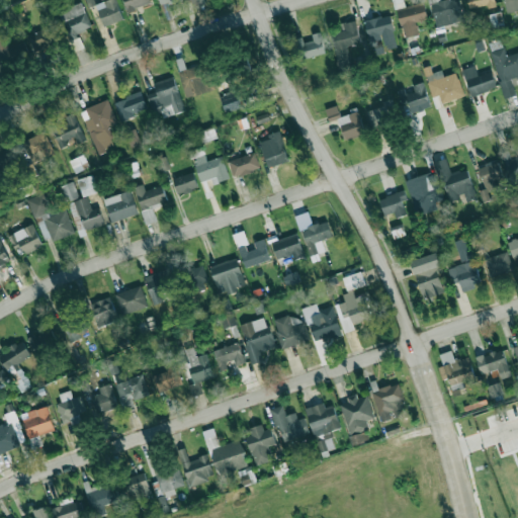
[(104,27),(123,19),(116,0),(107,0),(95,5),(104,27)]
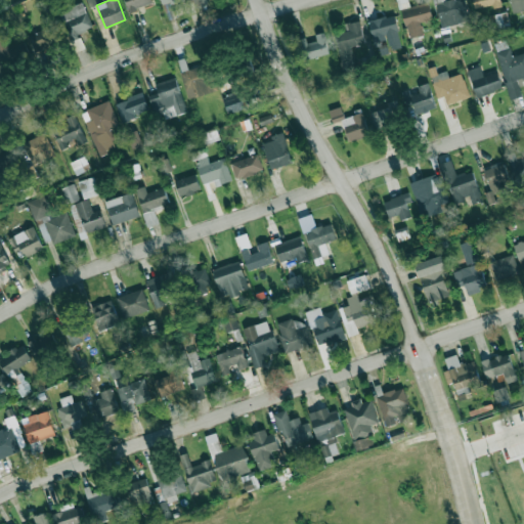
[(124,0),(127,11),(153,5),(150,0),(124,0)]
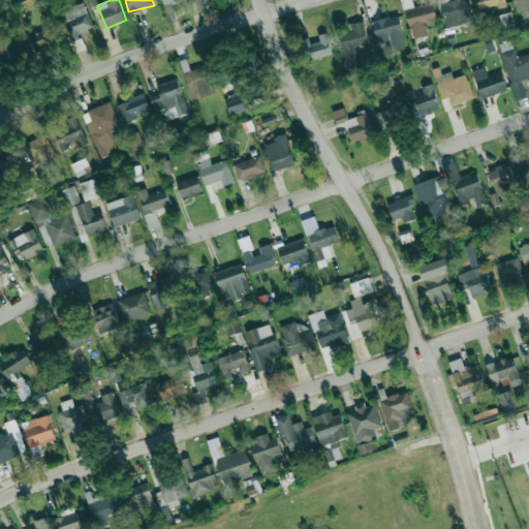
[(413,7),(411,0),(403,0),(412,39),(428,35),(425,23),(437,20),(433,2),(413,7)]
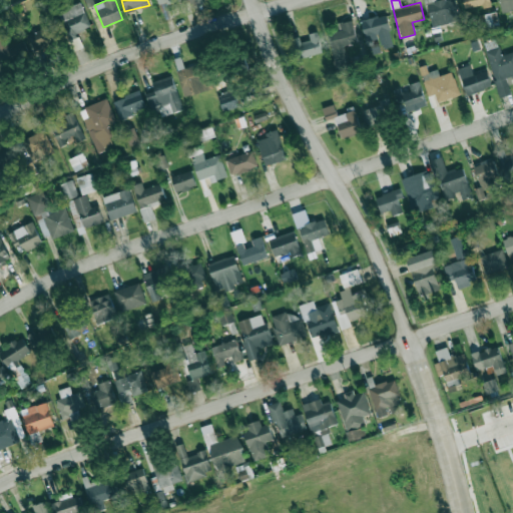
[(425,0),(431,26),(459,21),(455,0),(441,0),(437,1),(437,0),(425,0)]
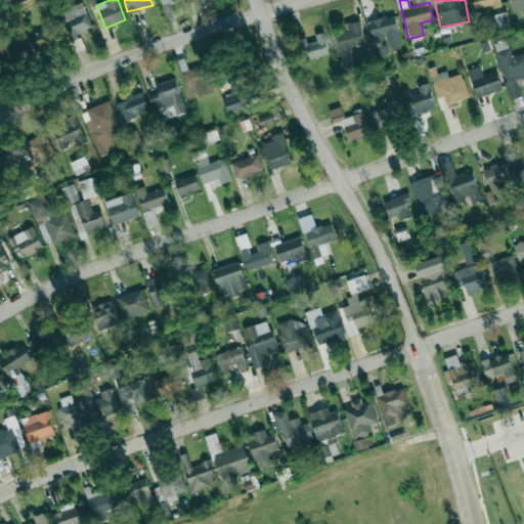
[(499,0),(472,0),(473,8),(500,6),(499,0)]
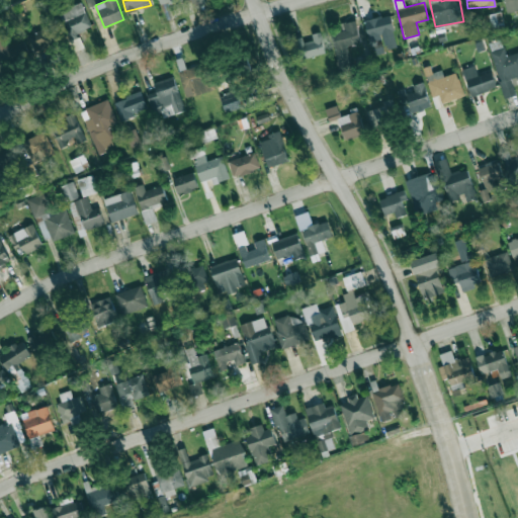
[(517,10),(517,0),(504,0),(508,13),(517,10)]
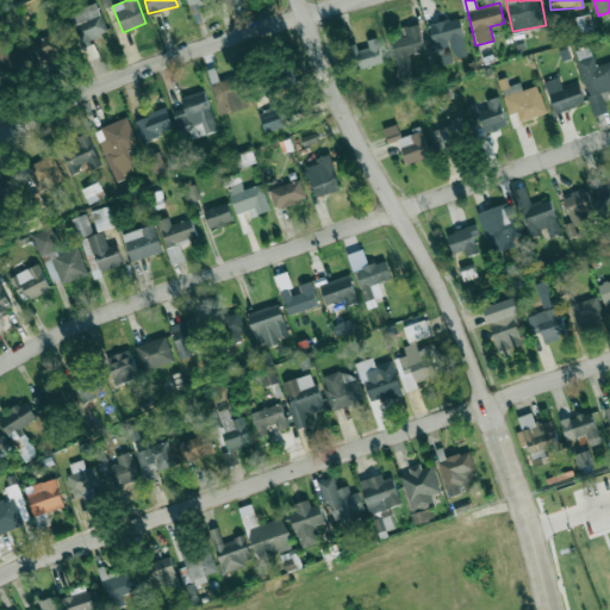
[(109,33),(97,4),(70,14),(82,44),(109,33)]
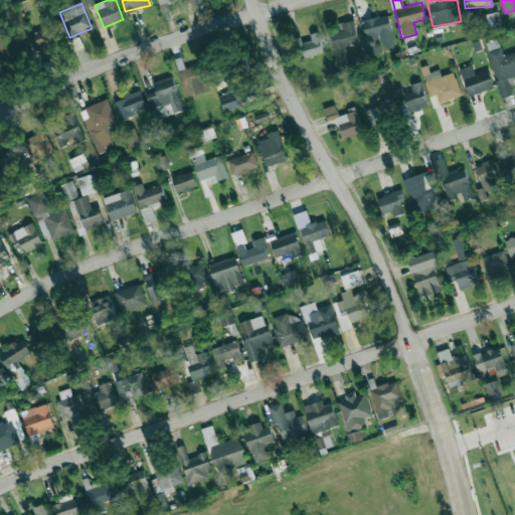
[(486,15),(489,30),(501,28),(498,12),(486,15)]
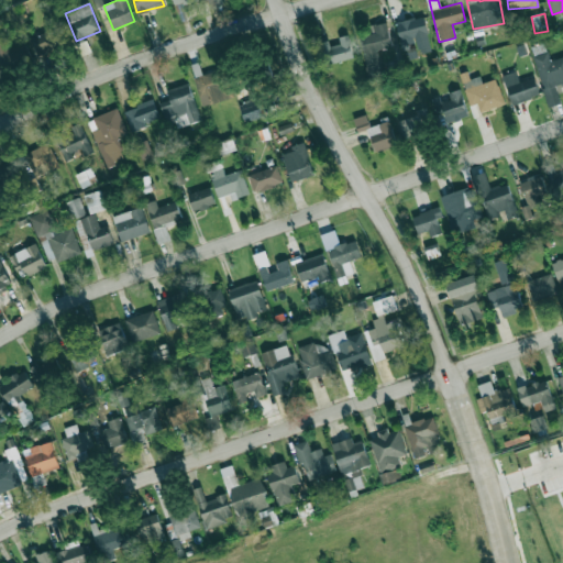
[(397,21),(401,52),(430,47),(426,17),(397,21)]
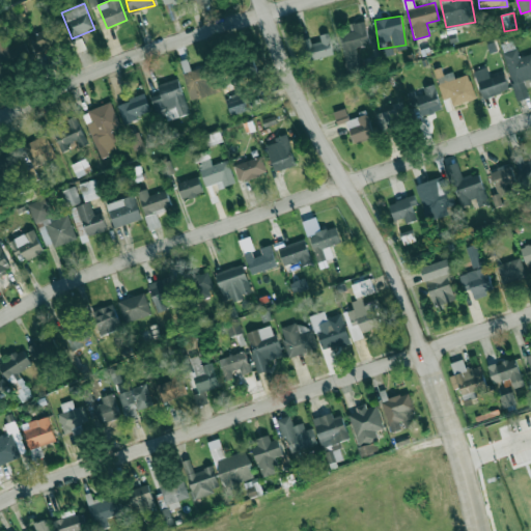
[(44,31),(31,34),(35,53),(60,47),(54,20),(42,22),(44,31)]
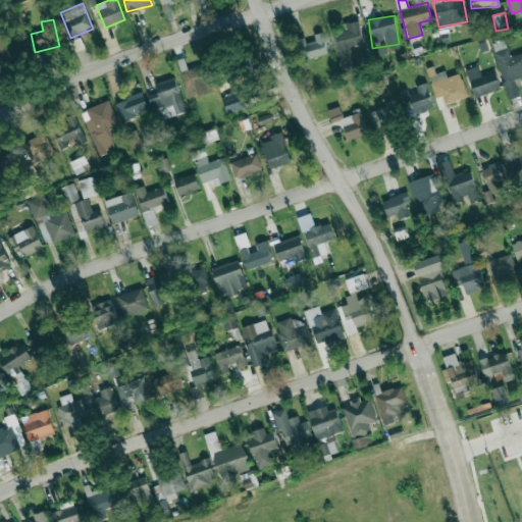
[(364,44),(359,20),(344,23),(346,32),(333,35),(343,77),(357,74),(351,46),(364,44)]
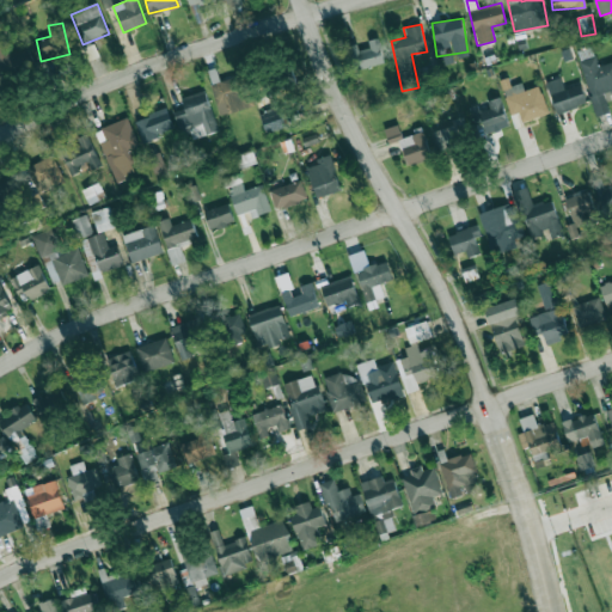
[(368,40),(369,46),(350,49),(353,68),(384,65),(380,38),(368,40)]
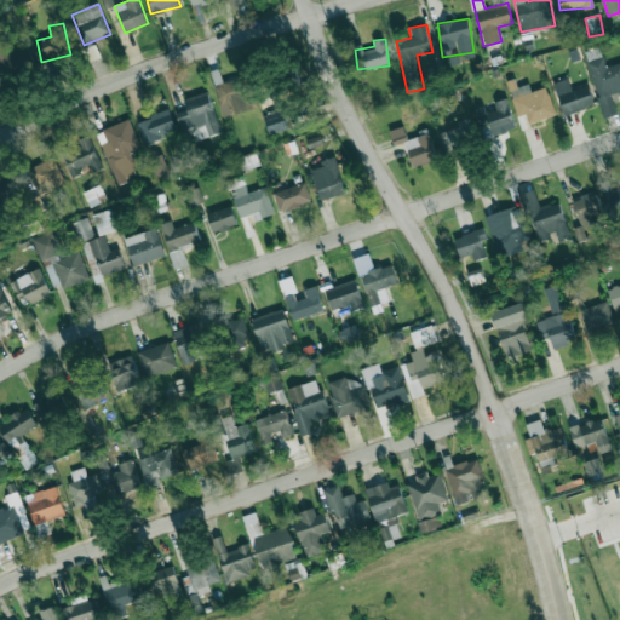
[(12,57),(6,44),(0,46),(0,70),(5,81),(38,65),(30,50),(12,57)]
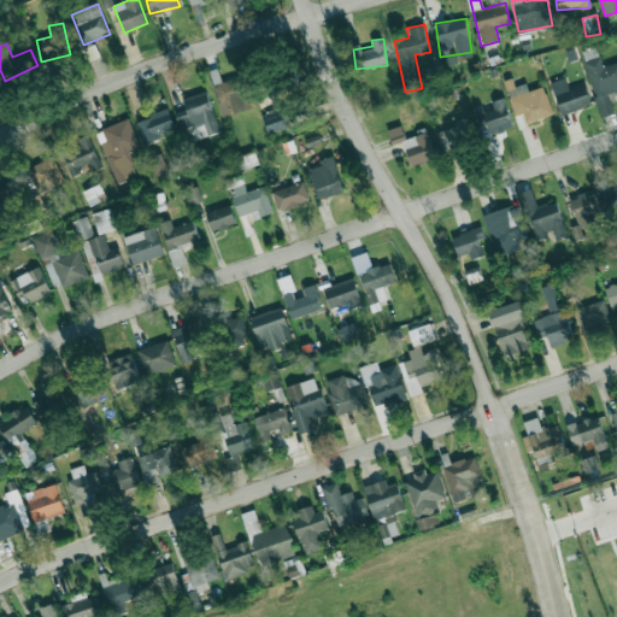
[(616,95),(616,62),(604,68),(600,57),(583,63),(601,117),(616,112),(616,110),(612,98),(616,95)]
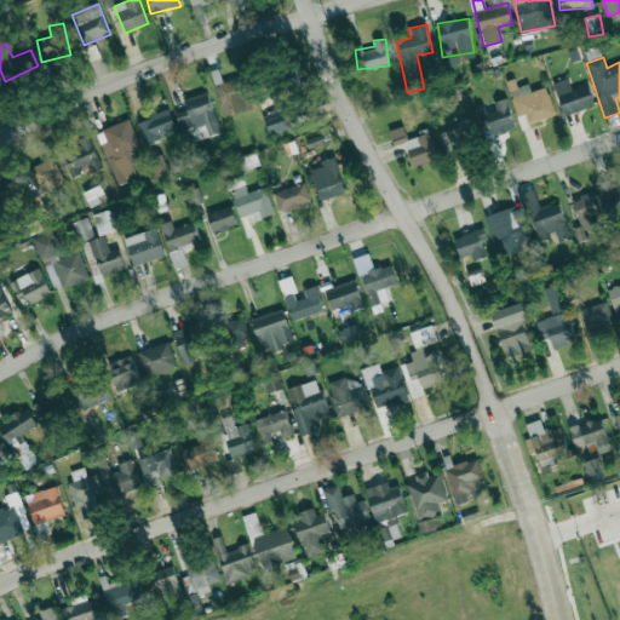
[(254,108),(246,76),(213,85),(223,118),(254,108)]
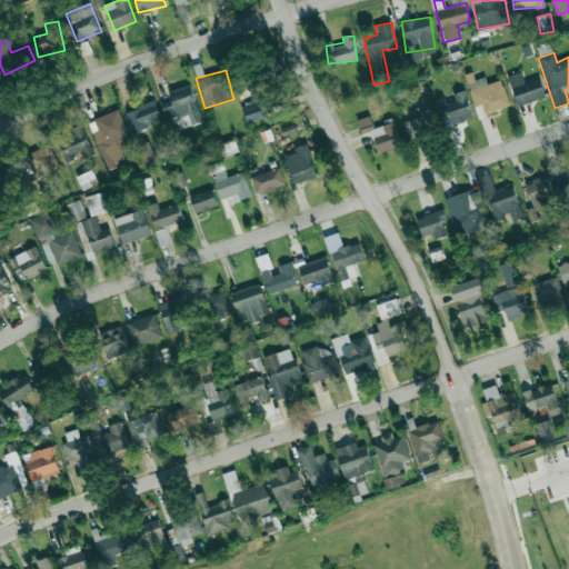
[(540,79),(525,83),(521,72),(508,76),(517,106),(546,97),(540,79)]
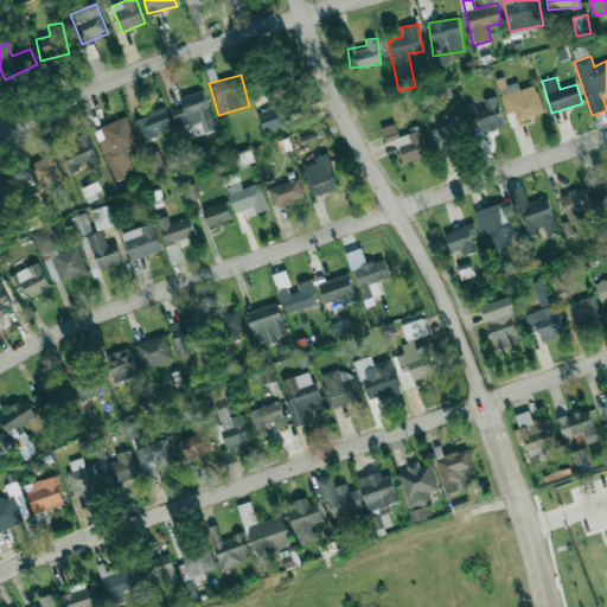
[(518,121),(544,113),(535,85),(521,90),(518,81),(498,88),(508,114),(515,112),(518,121)]
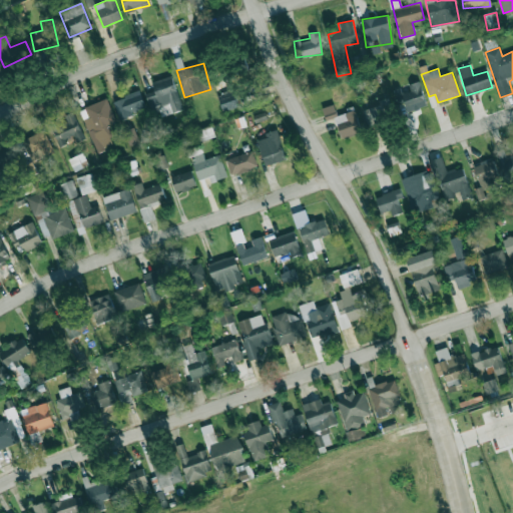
[(183,109),(171,75),(152,83),(154,90),(145,94),(149,105),(158,102),(163,115),(168,113),(166,106),(170,105),(173,113),(183,109)]
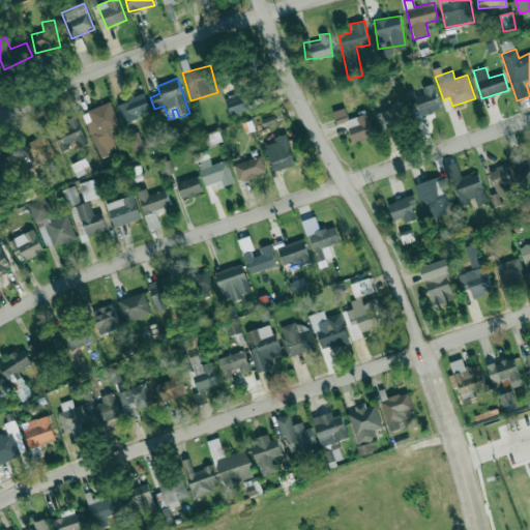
[(424,94),(415,96),(414,91),(411,92),(416,116),(440,111),(435,84),(422,87),(424,94)]
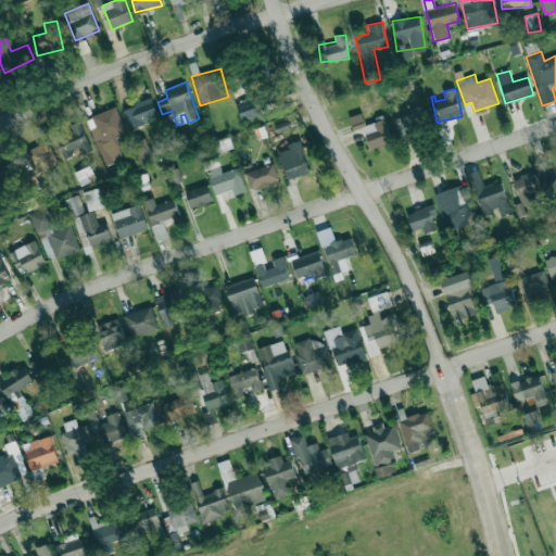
[(242,122),(260,115),(253,97),(236,103),(242,122)]
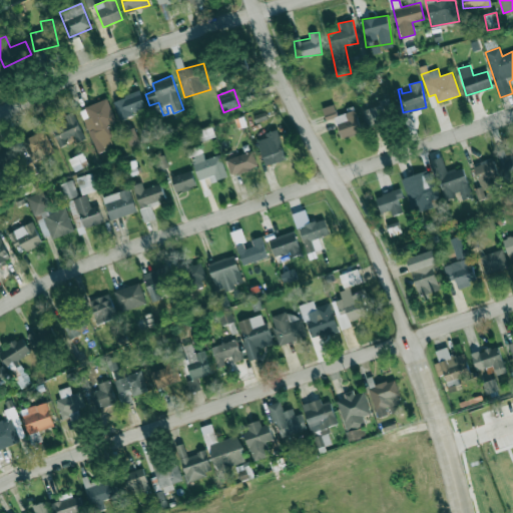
[(145,110),(141,92),(114,98),(118,116),(145,110)]
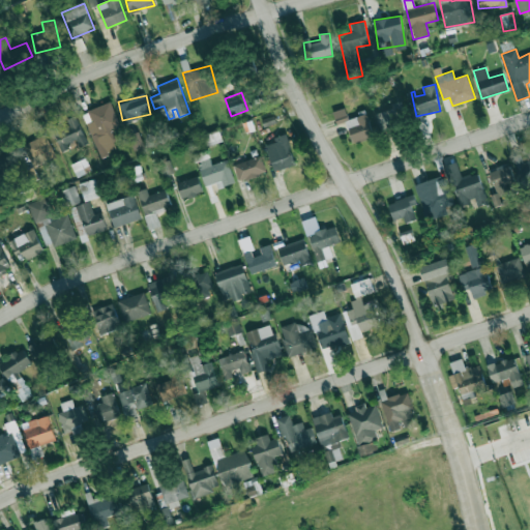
[(100,157),(118,150),(111,129),(120,126),(111,101),(83,113),(100,157)]
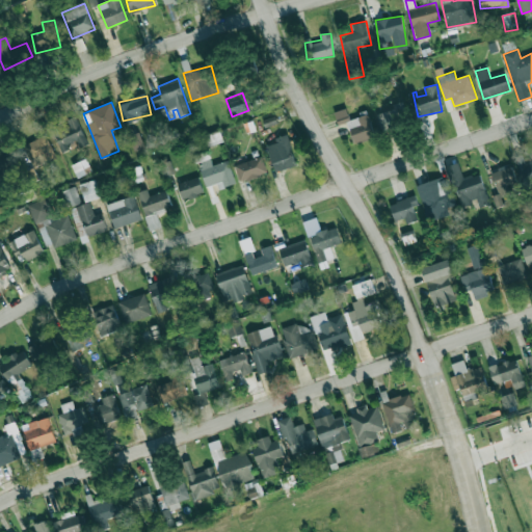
[(339,125),(347,123),(355,144),(375,137),(368,114),(350,121),(346,108),(335,112),(339,125)]
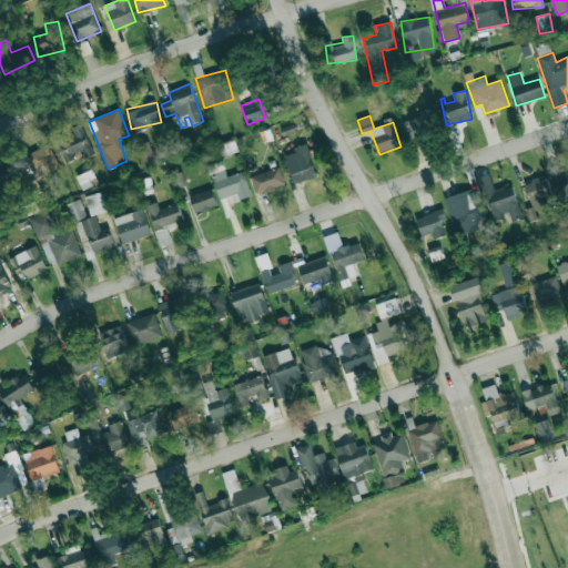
[(407,140),(429,140),(428,128),(434,128),(434,117),(406,118),(407,140)]
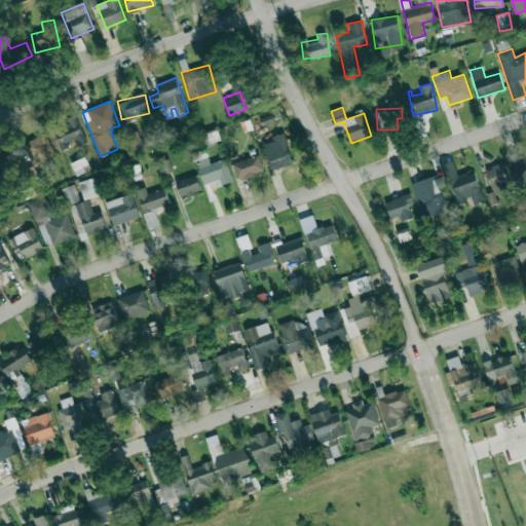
[(79,147),(87,143),(76,116),(50,126),(60,148),(77,141),(79,147)]
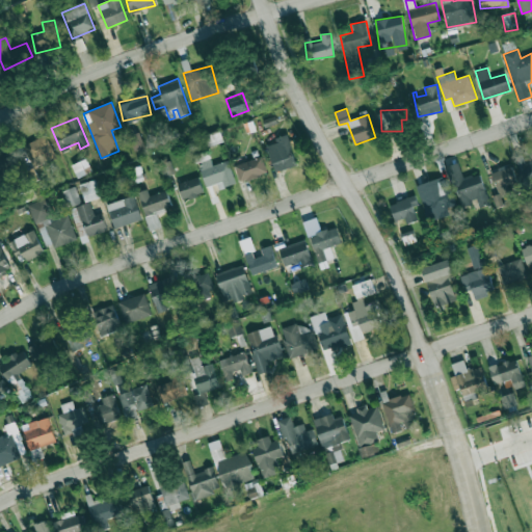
[(275,173),(297,166),(287,134),(274,138),(276,143),(267,145),(275,173)]
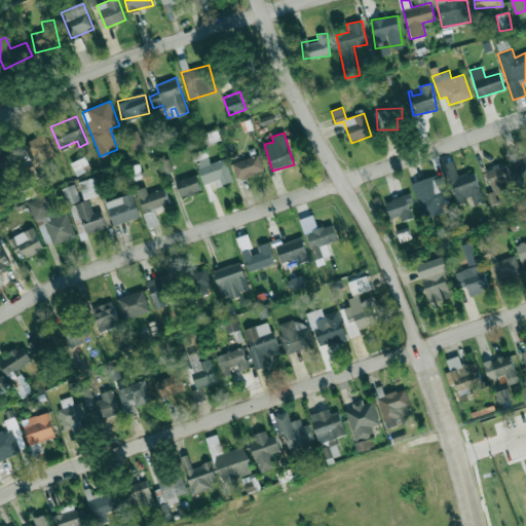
[(35,166),(55,156),(45,134),(25,143),(35,166)]
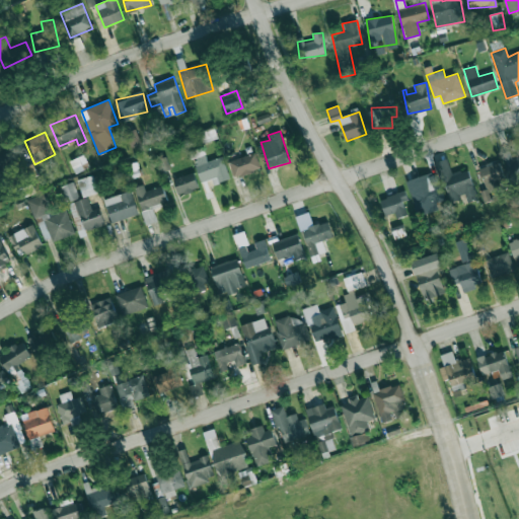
[(0,171),(20,163),(14,147),(0,153),(0,171)]
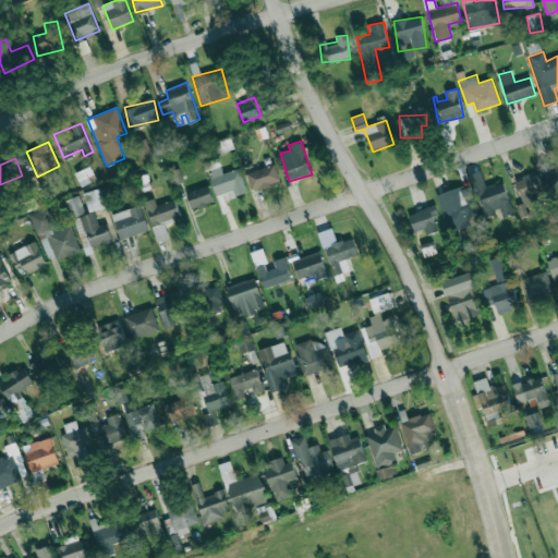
[(240,168),(222,173),(219,160),(207,165),(217,196),(228,193),(230,198),(247,193),(240,168)]
